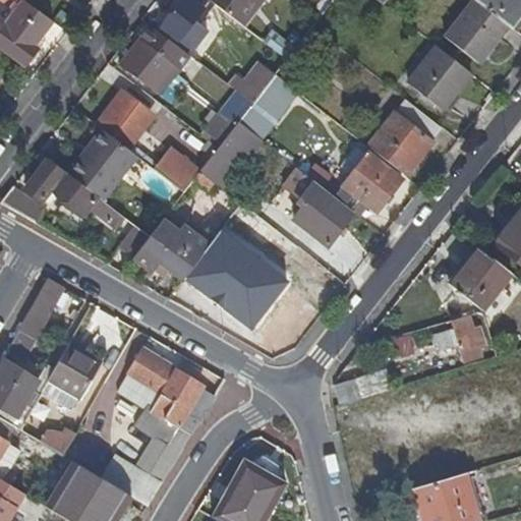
[(33,45),(51,20),(22,0),(21,0),(0,30),(0,47),(24,65),(37,48),(33,45)]
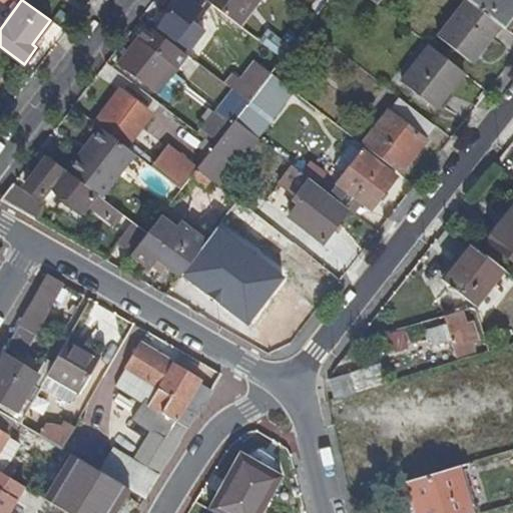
[(186,25),(205,0),(178,0),(159,26),(188,49),(199,35),(186,25)]
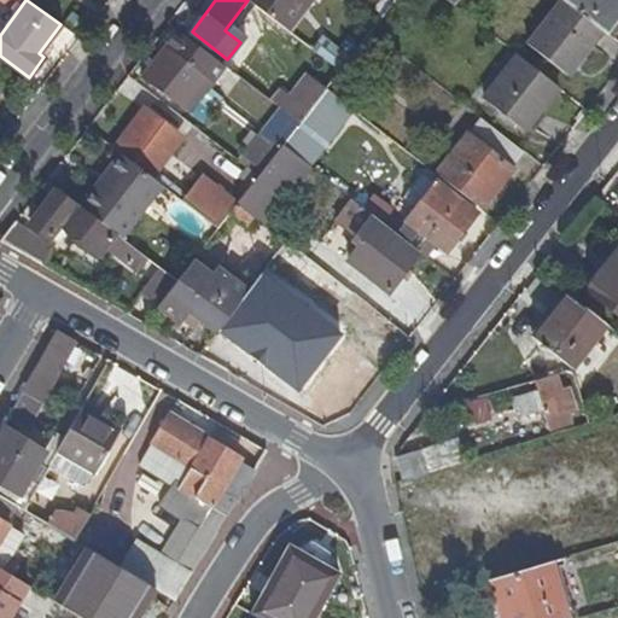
[(309,0),(249,0),(287,29),(304,7),(309,0)]
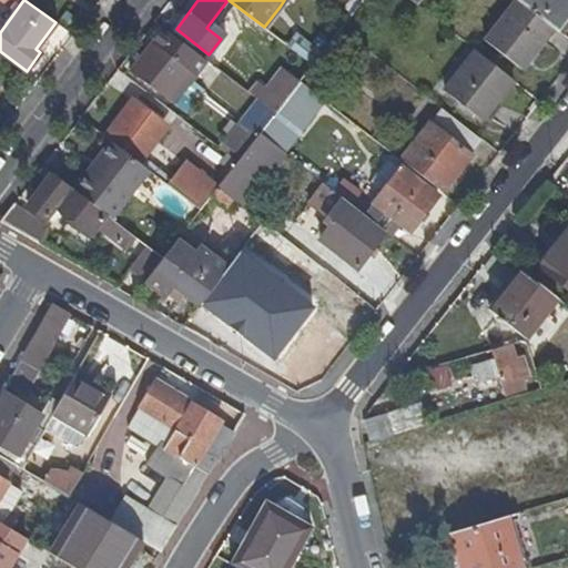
[(525,70),(557,29),(519,0),(515,0),(485,39),(525,70)]
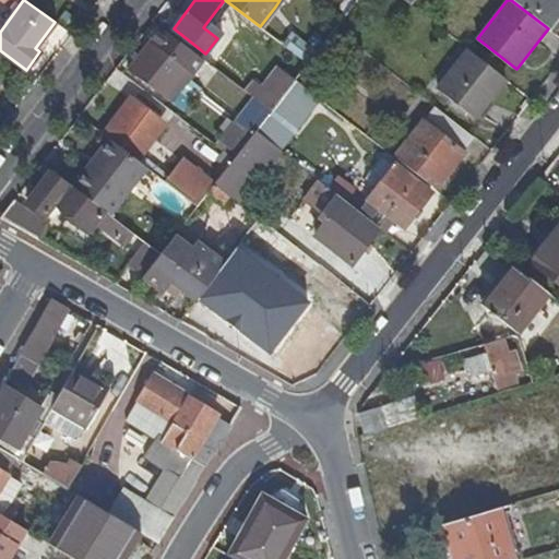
[(551,31),(558,20),(558,0),(511,0),(548,28),(551,31)]
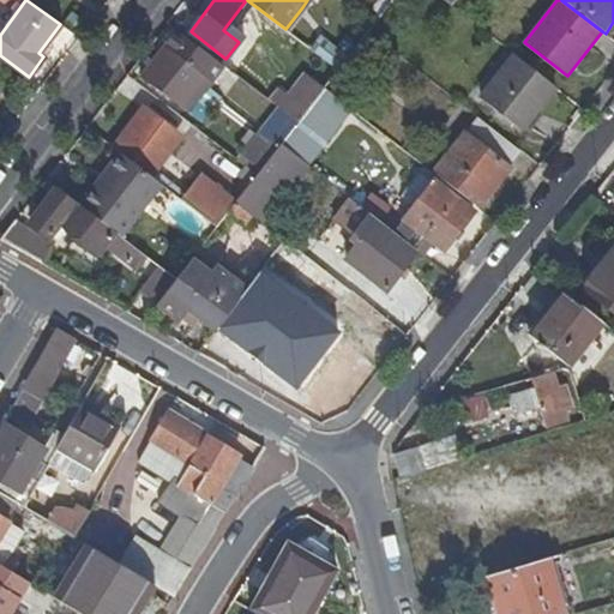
[(302,7),(286,29),(289,32),(307,10),(302,7)]
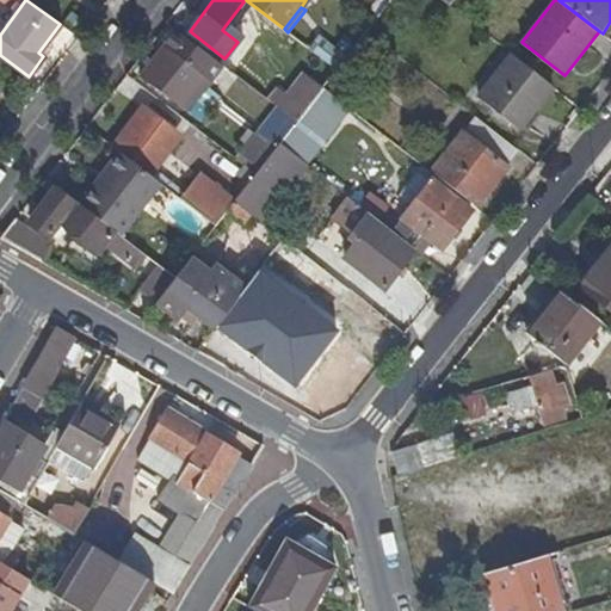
[(189,106),(222,65),(177,29),(141,76),(184,107),(186,104),(189,106)]
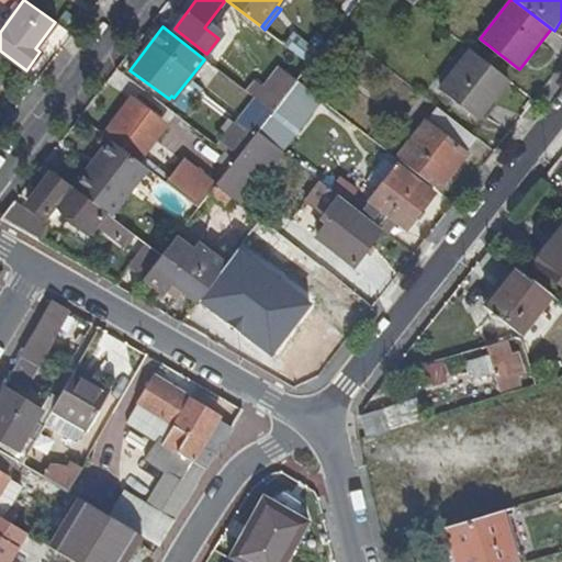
[(476,120),(508,79),(471,49),(439,90),(476,120)]
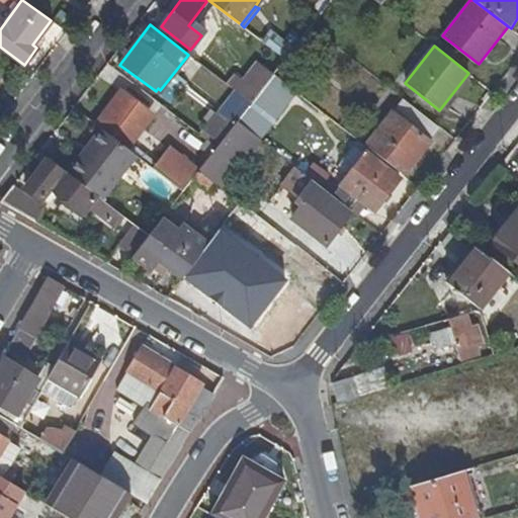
[(283,95),(290,87),(273,74),(257,93),(252,100),(275,118),(289,99),(283,95)]
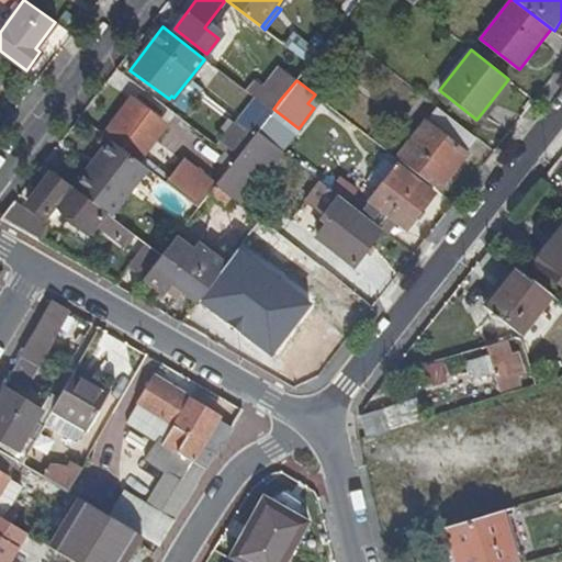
[(255,82),(247,91),(272,111),(273,109),(279,101),(255,82)]
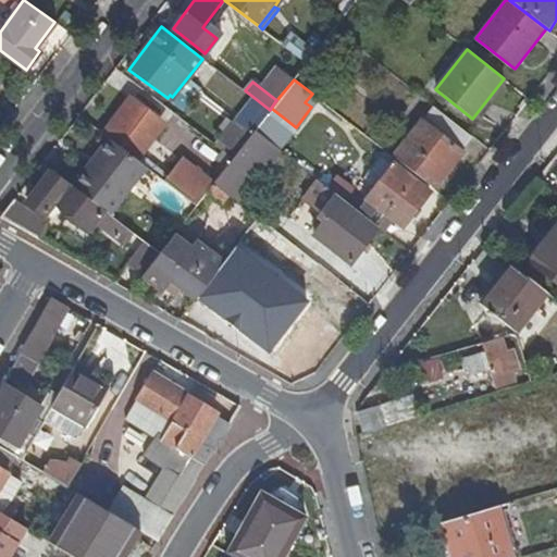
[(130,96),(102,133),(109,137),(113,141),(137,160),(165,123),(130,96)]
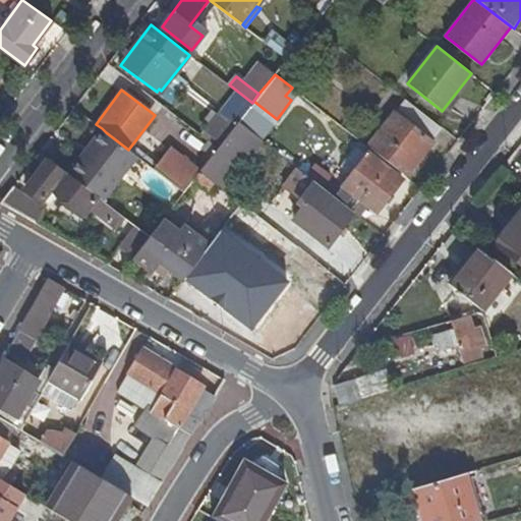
[(222,110),(236,120),(248,104),(234,94),(222,110)]
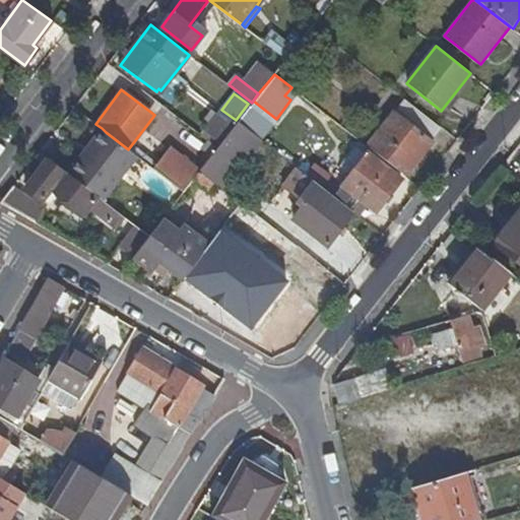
[(405,100),(369,146),(404,174),(441,127),(405,100)]
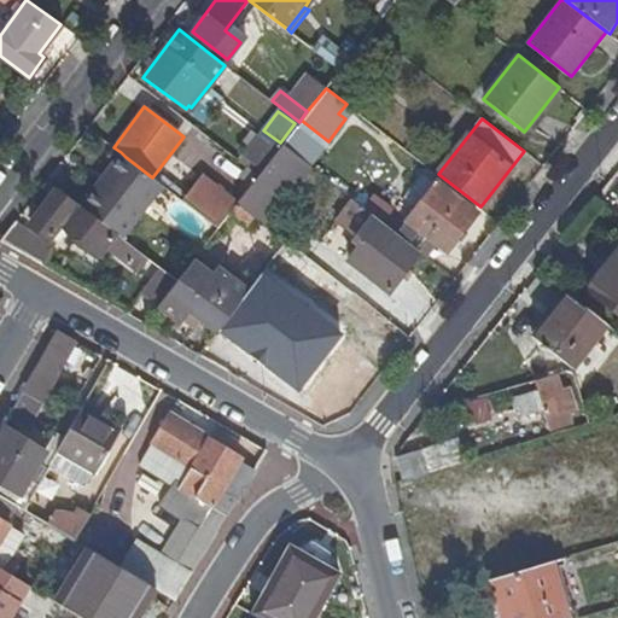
[(281,145),(280,143),(263,130),(245,153),(263,168),(281,145)]
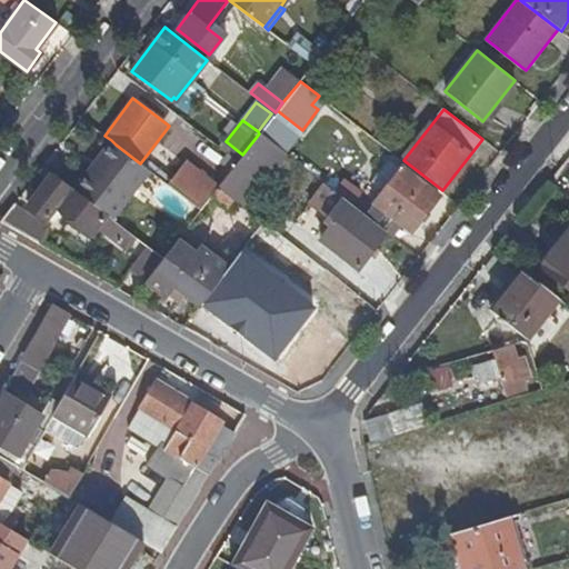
[(262,185),(287,155),(259,133),(242,155),(237,161),(235,163),(262,185)]
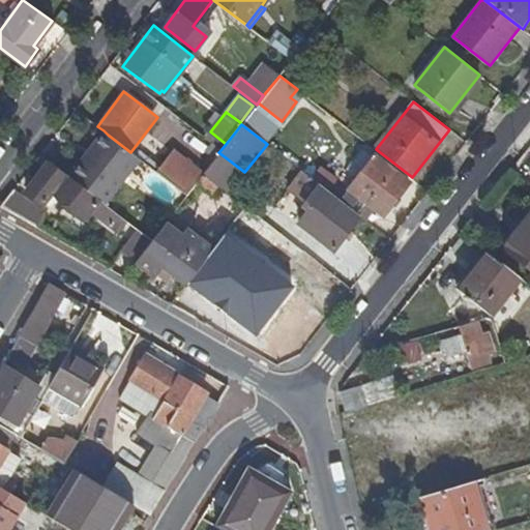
[(86,163),(108,135),(104,130),(82,158),(86,163)]
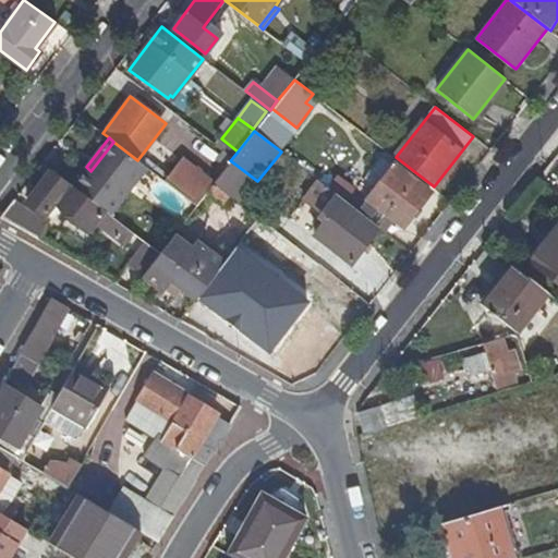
[(131,182),(144,165),(137,160),(113,142),(91,171),(86,167),(72,185),(106,211),(108,213),(131,182)]
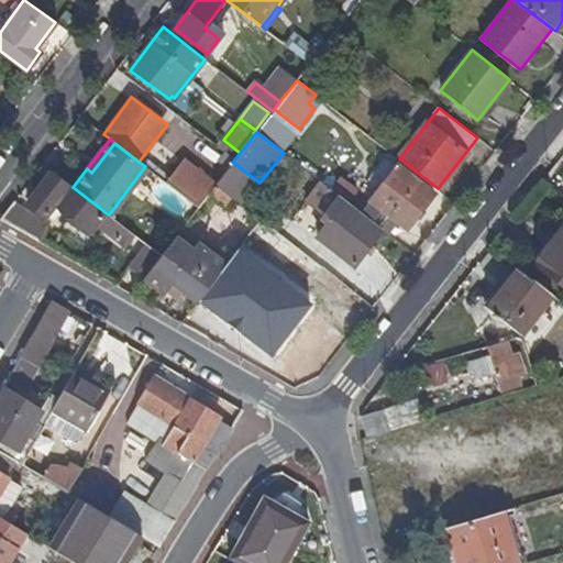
[(184,162),(166,183),(197,207),(208,192),(214,185),(184,162)]
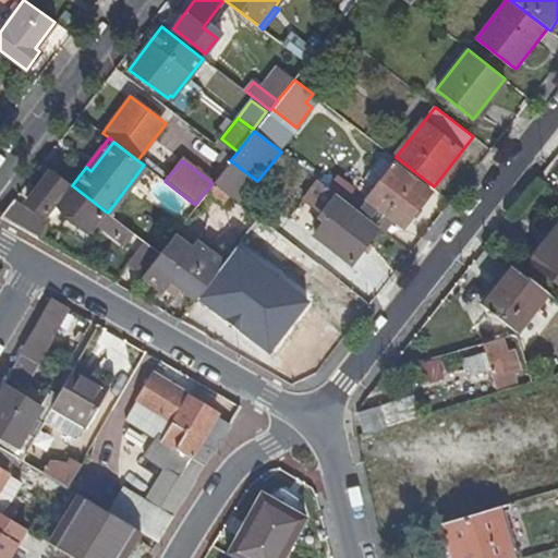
[(367,198),(392,218),(403,227),(431,191),(395,164),(367,198)]
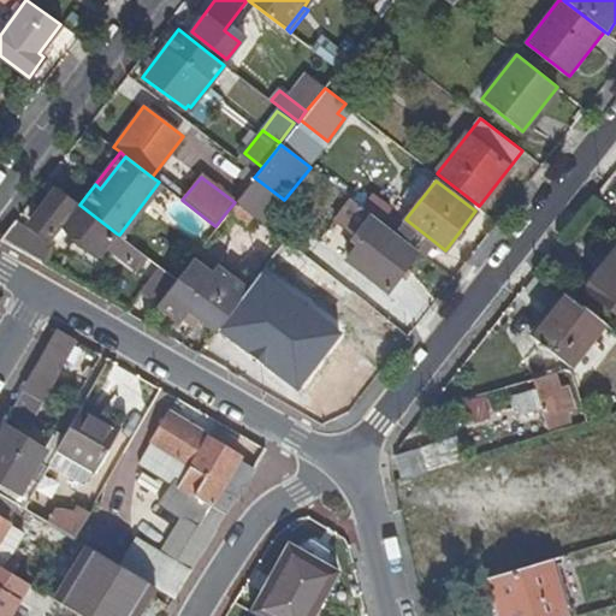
[(106,248),(117,234),(80,205),(57,187),(31,221),(52,238),(61,225),(100,255),(106,248)]
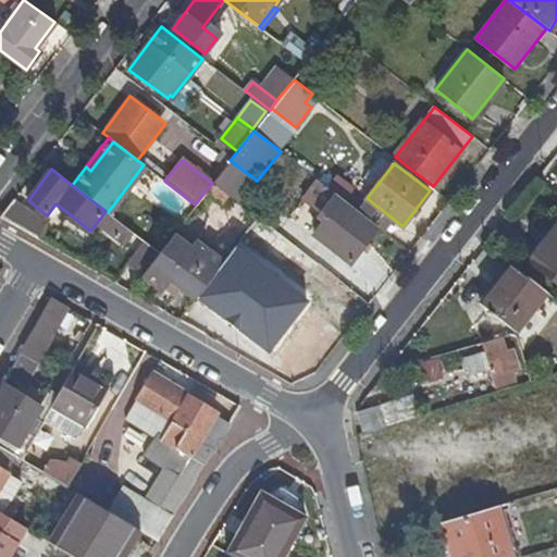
[(222,202),(229,194),(213,182),(212,183),(206,190),(222,202)]
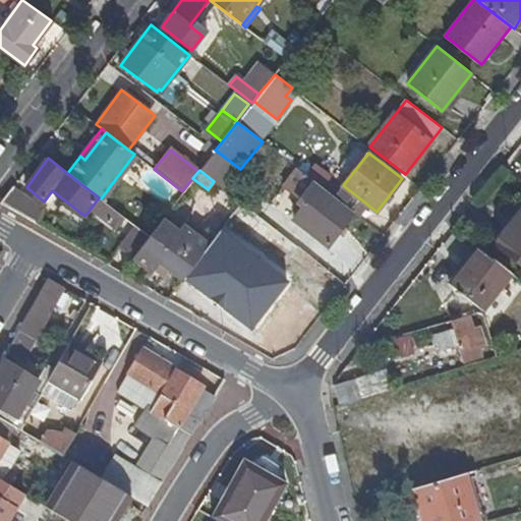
[(327,245),(352,212),(323,188),(312,180),(299,197),(305,201),(292,219),(327,245)]
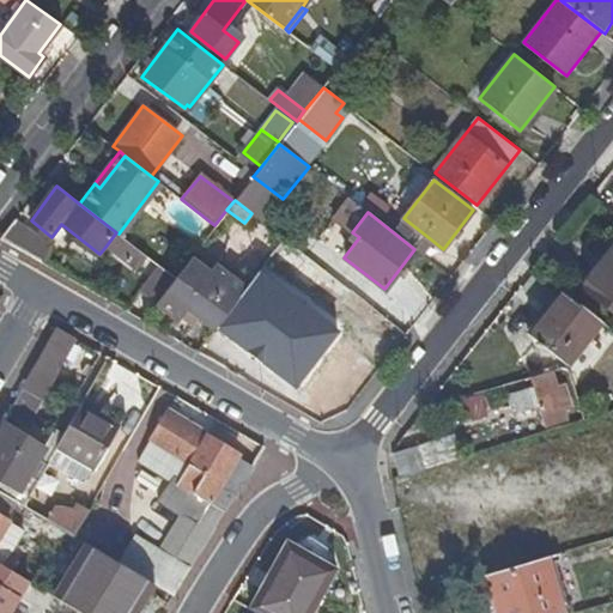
[(414,249),(420,253),(431,240),(404,218),(399,224),(386,213),(380,222),(414,249)]
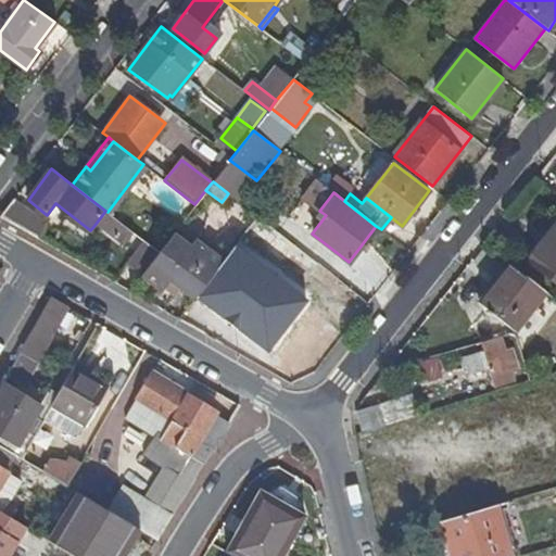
[(45,223),(14,198),(0,215),(0,216),(37,237),(45,223)]
